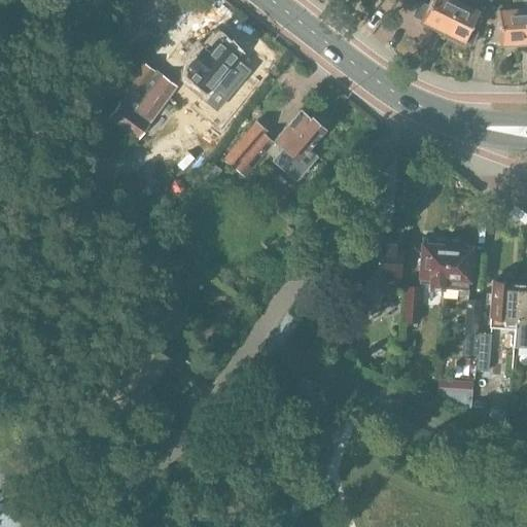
[(433,26),(444,31),(459,0),(458,0),(431,0),(429,6),(420,2),(414,14),(423,19),(422,20),(424,21),(424,24),(431,27),(433,26)]
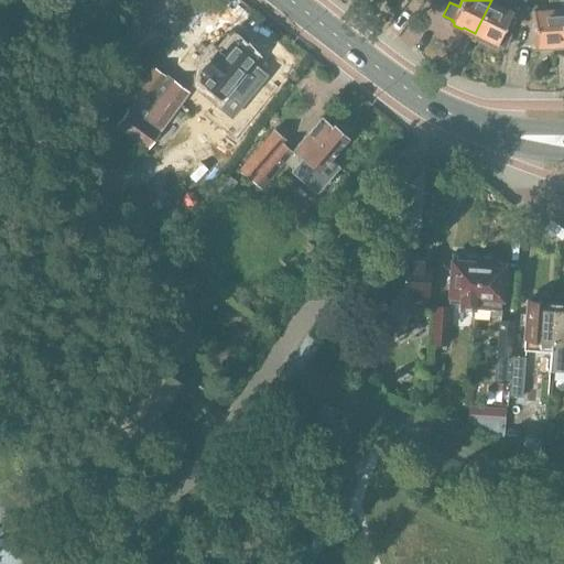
[(512,12),(523,14),(525,0),(494,0),(494,1),(491,0),(475,33),(483,36),(484,40),(491,43),(495,42),(506,47),(513,30),(505,26),(512,12)]
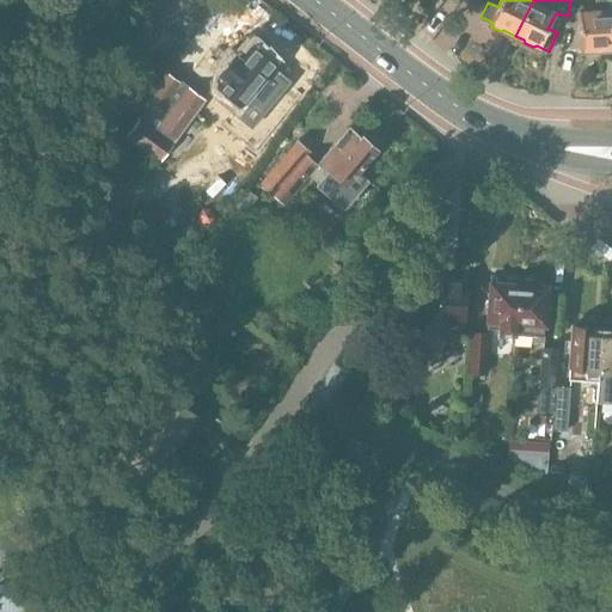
[(593,0),(594,5),(579,6),(582,50),(583,50),(586,53),(595,53),(598,49),(611,48),(607,0),(593,0)]
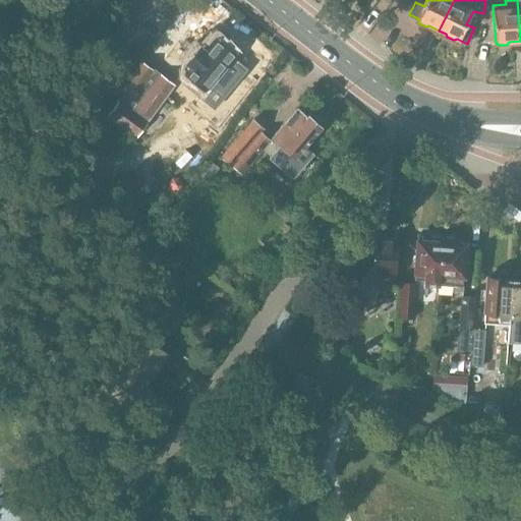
[(78,20),(85,26),(95,16),(88,10),(78,20)]
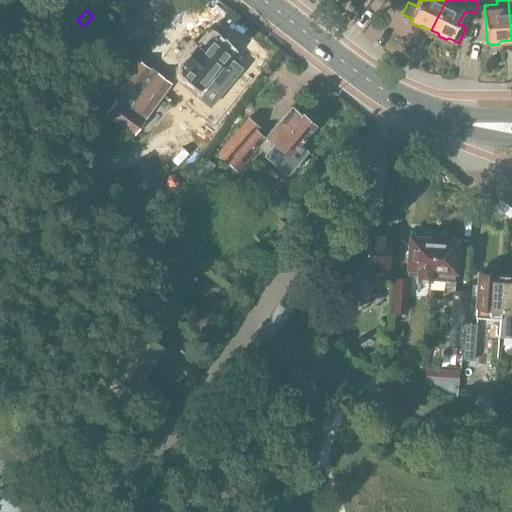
[(182,77),(181,78),(202,96),(211,85),(218,91),(238,66),(226,56),(225,55),(229,50),(225,48),(228,45),(216,35),(213,38),(210,35),(200,47),(195,44),(187,54),(183,58),(183,59),(187,63),(182,69),(186,72),(182,77)]
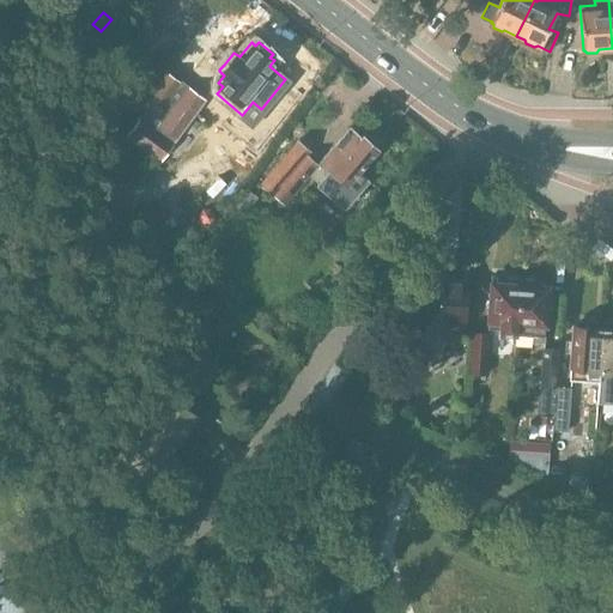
[(180,83),(167,72),(141,105),(146,109),(127,135),(161,161),(173,144),(171,143),(175,139),(204,99),(188,87),(187,90),(178,84),(180,83)]
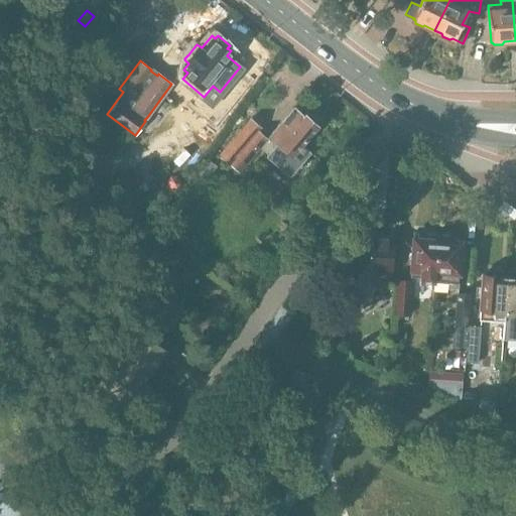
[(301,168),(299,144),(316,125),(314,123),(315,119),(308,114),(305,115),(303,113),(301,115),(293,108),(267,138),(258,131),(261,127),(256,123),(253,126),(247,121),(219,155),(239,172),(261,145),(270,153),(266,157),(280,169),(301,168)]
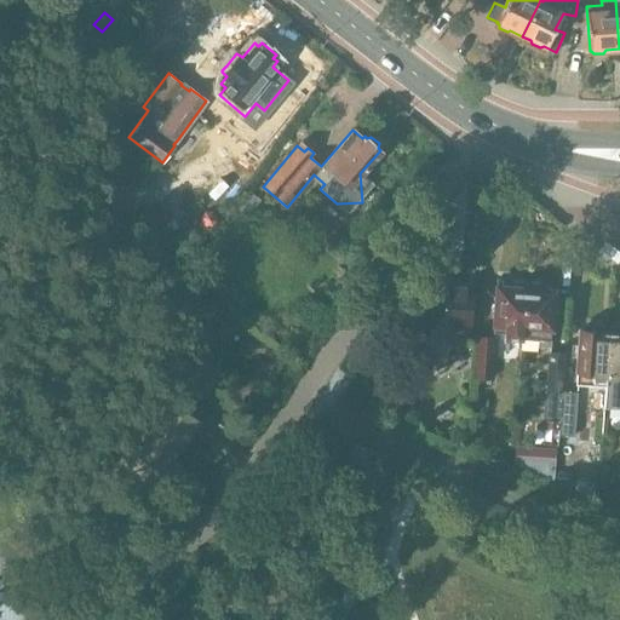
[(250,193),(236,212),(246,218),(259,199),(250,193)]
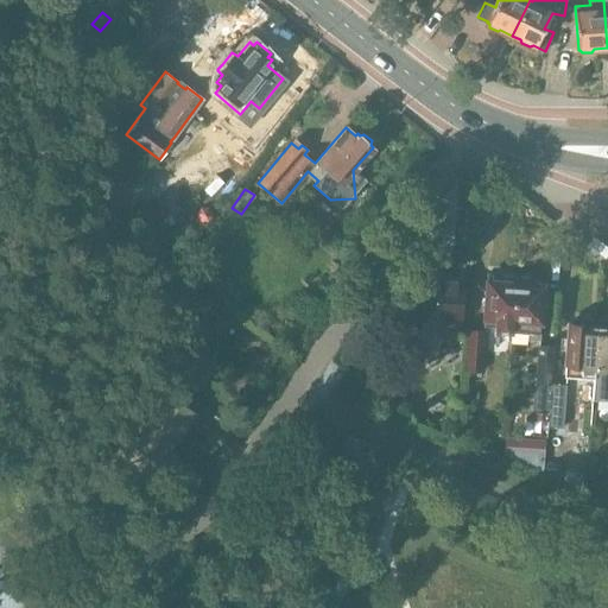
[(486,280),(482,325),(494,327),(493,331),(511,333),(514,276),(498,274),(498,280),(486,280)]
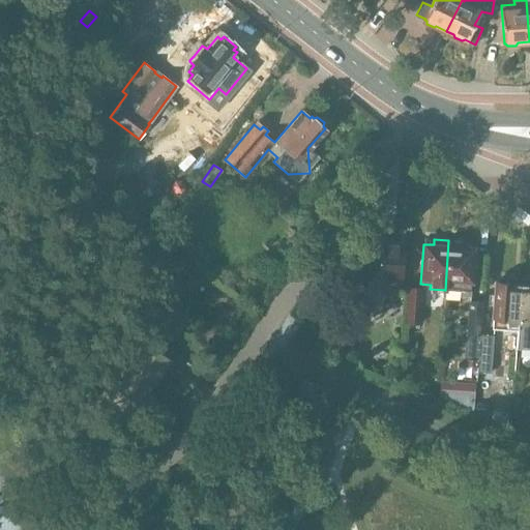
[(463,241),(448,240),(445,290),(459,291),(459,295),(469,295),(473,247),(462,246),(463,241)]
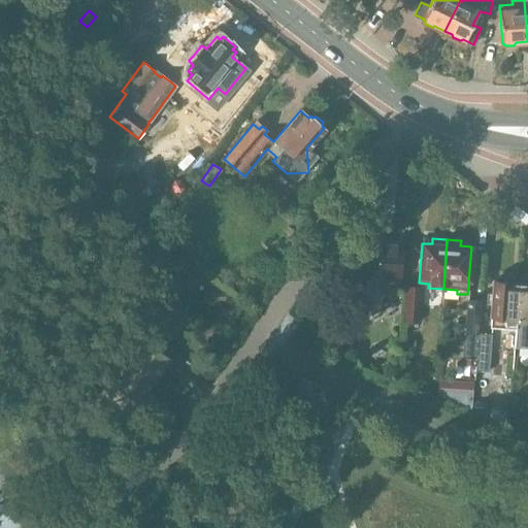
[(400,243),(373,242),(368,242),(349,272),(345,273),(340,282),(340,286),(338,289),(368,307),(387,278),(399,278),(400,243)]
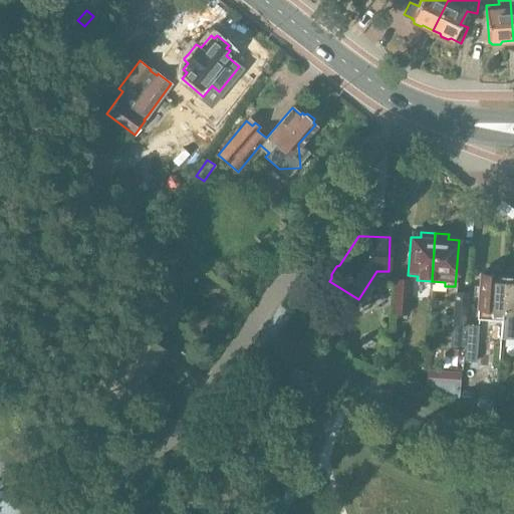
[(478,317),(502,319),(505,274),(493,273),(492,270),(486,270),(484,273),(481,273),(478,317)]
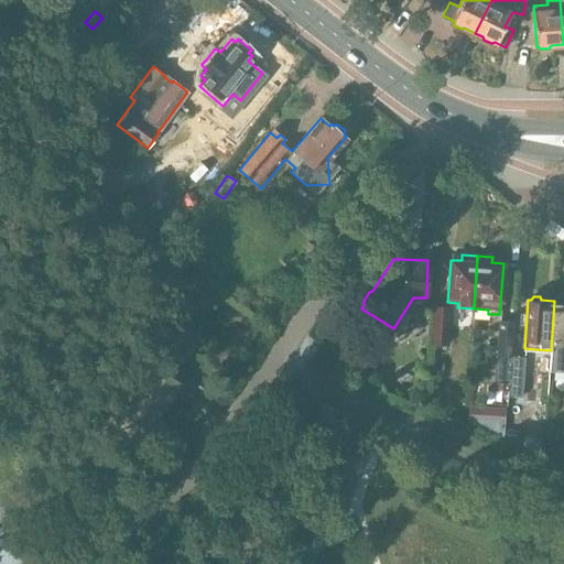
[(198,299),(185,302),(191,318),(203,314),(198,299)]
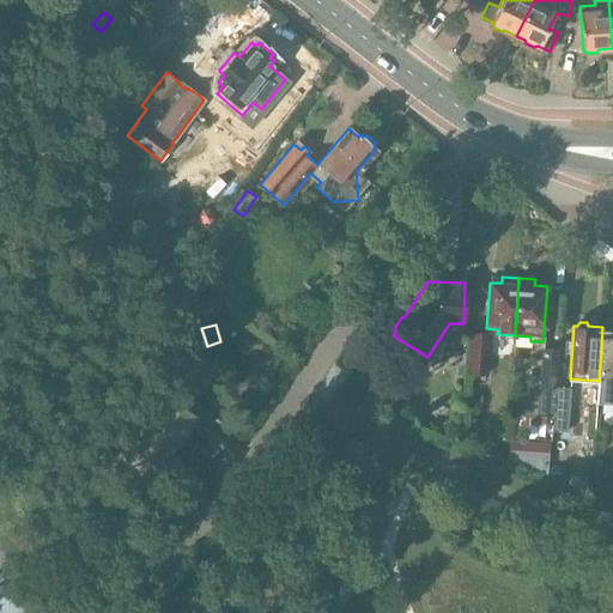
[(612,327),(602,327),(599,381),(598,400),(612,401),(612,327)]
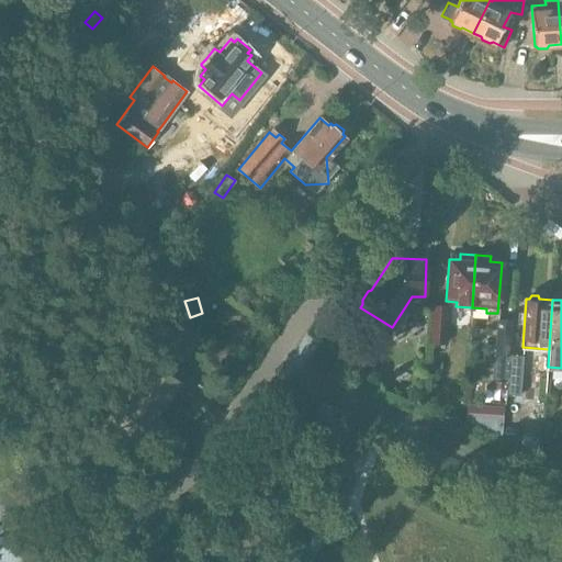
[(446,305),(433,304),(430,343),(444,344),(446,305)]
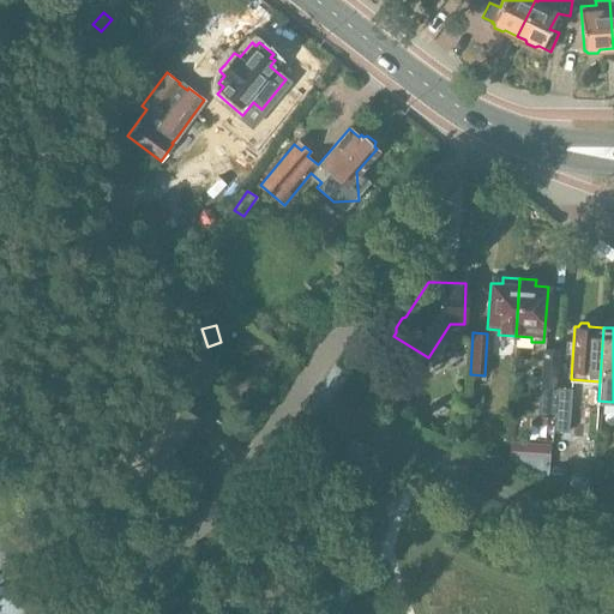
[(542,349),(540,387),(554,387),(558,350),(542,349)]
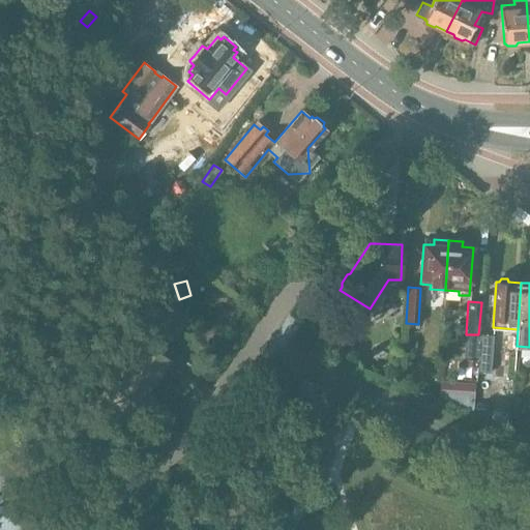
[(300,352),(304,346),(313,332),(303,326),(291,346),(300,352)]
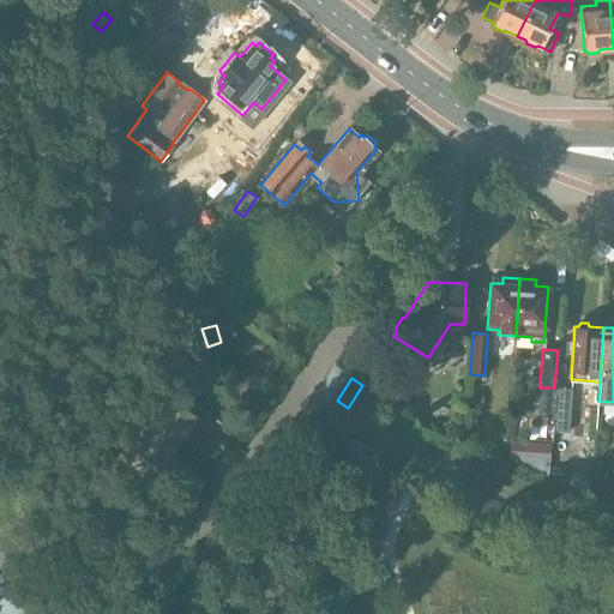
[(554,387),(540,387),(537,415),(553,416),(554,387)]
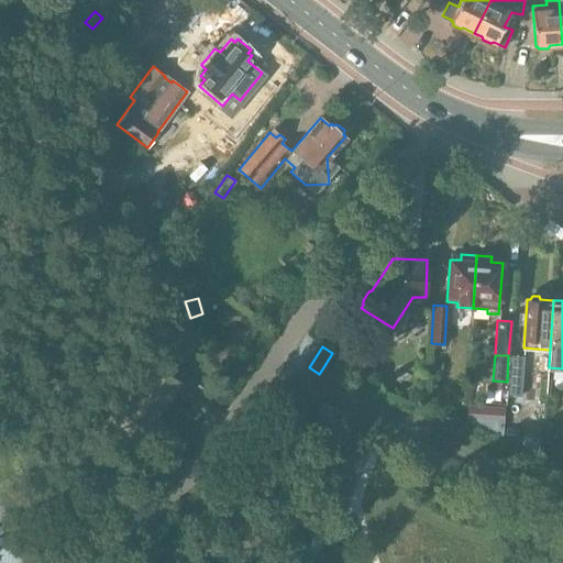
[(508,355),(507,382),(506,395),(521,396),(523,356),(508,355)]
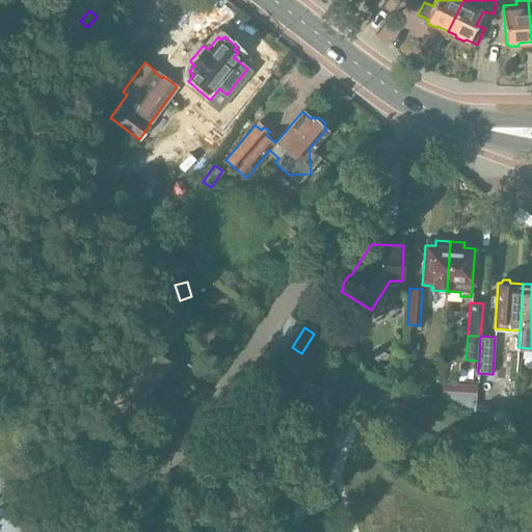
[(168,360),(142,342),(120,375),(116,373),(101,395),(122,409),(121,411),(123,414),(125,411),(137,421),(140,416),(141,416),(150,403),(149,403),(153,398),(145,393),(168,360)]
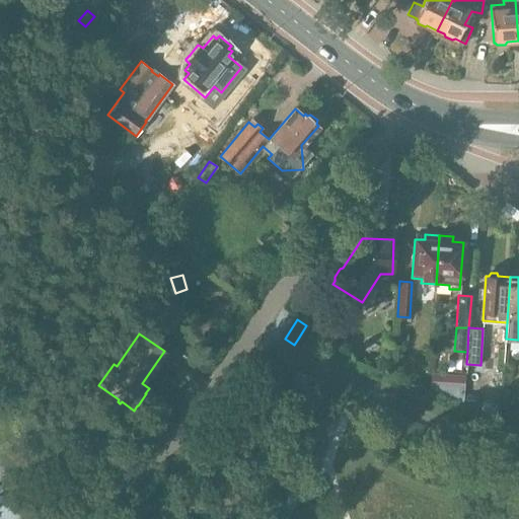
[(408,335),(398,334),(397,346),(406,346),(408,335)]
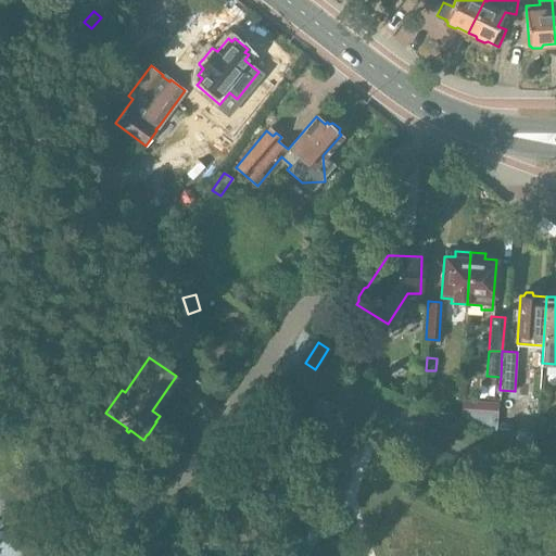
[(498,399),(500,390),(501,377),(487,376),(485,397),(498,399)]
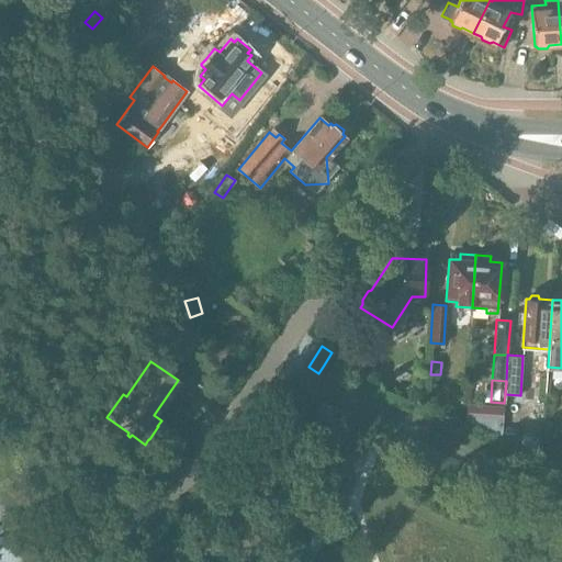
[(499,434),(502,408),(468,406),(467,418),(499,434)]
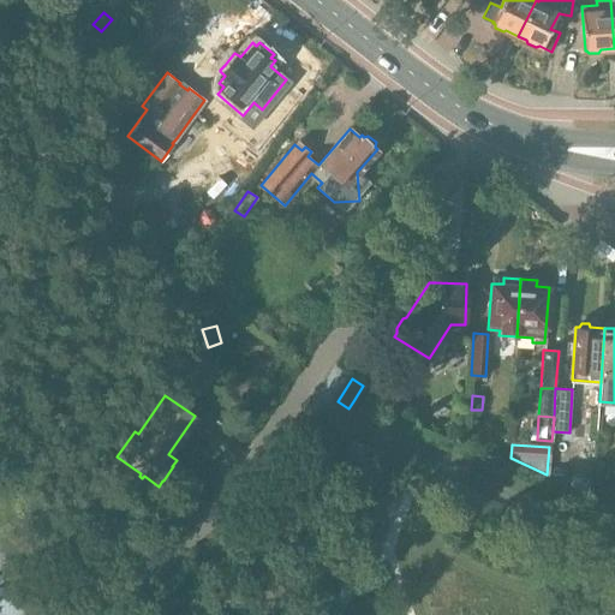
[(78,463),(91,472),(100,460),(87,452),(78,463)]
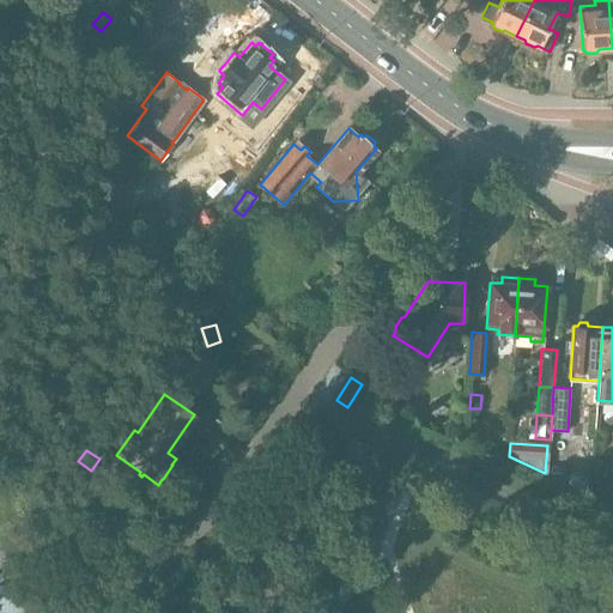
[(550,467),(550,479),(562,479),(562,467),(550,467)]
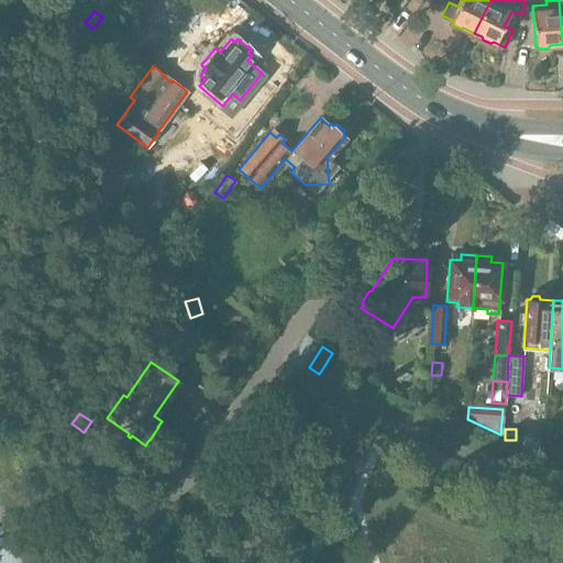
[(348,450),(341,460),(349,464),(355,454),(348,450)]
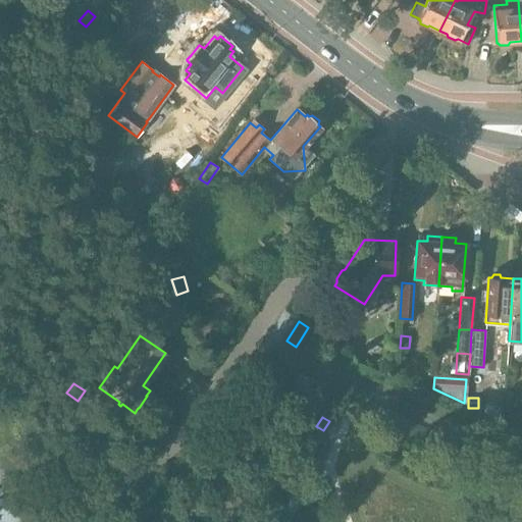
[(0,521),(19,521),(21,501),(0,499),(0,521)]
